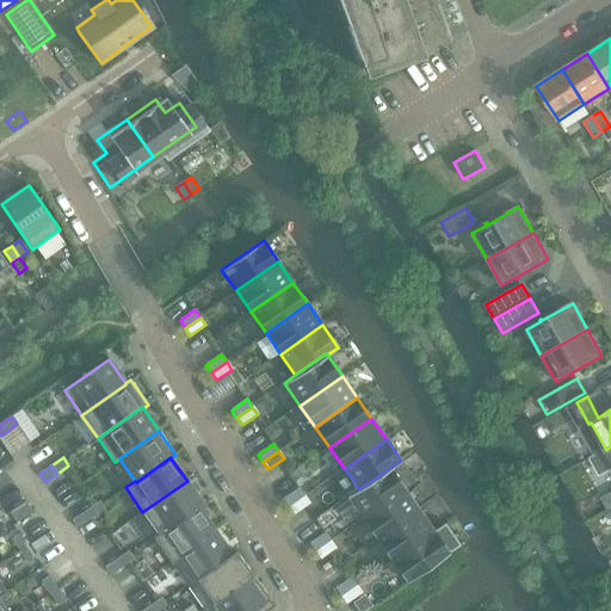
[(347,497),(362,518),(403,488),(390,468),(359,489),(358,488),(347,497)]
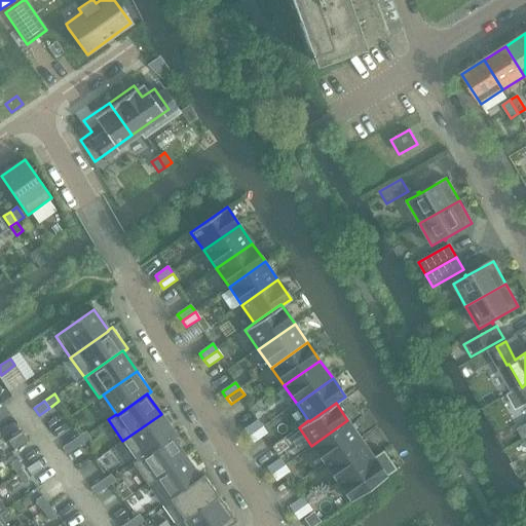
[(161,414),(122,441),(137,460),(137,461),(171,437),(172,438),(176,435),(161,414)]
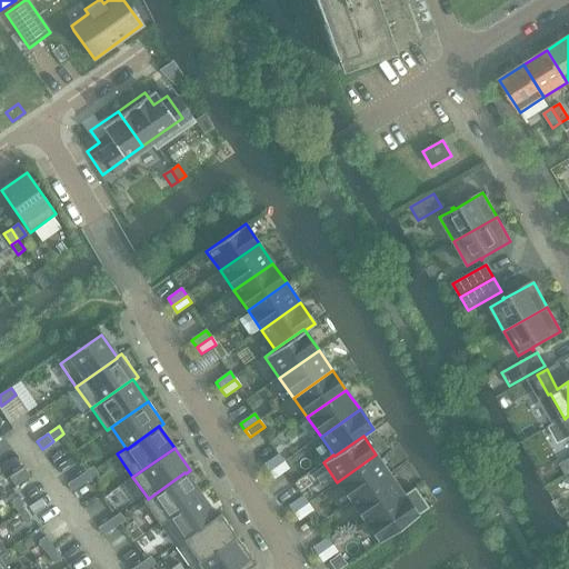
[(263,465),(269,472),(283,462),(278,455),(263,465)]
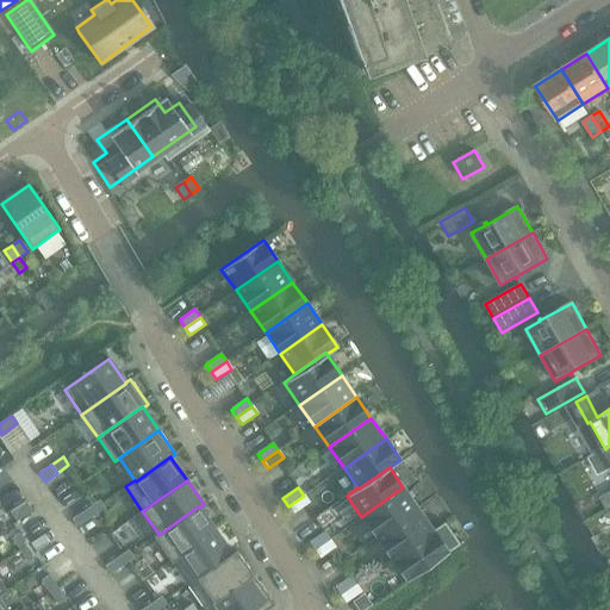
[(361,517),(377,539),(418,509),(403,487),(361,517)]
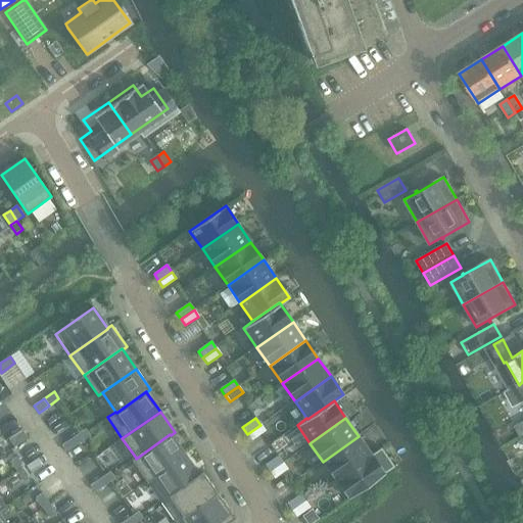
[(522,421),(514,427),(520,438),(522,436),(522,421)]
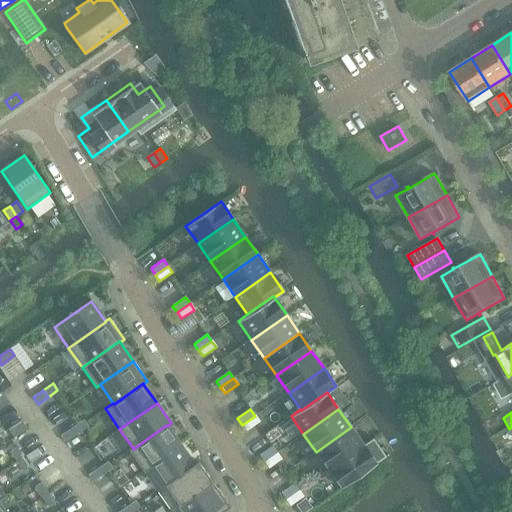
[(255,416),(242,425),(246,431),(259,422),(255,416)]
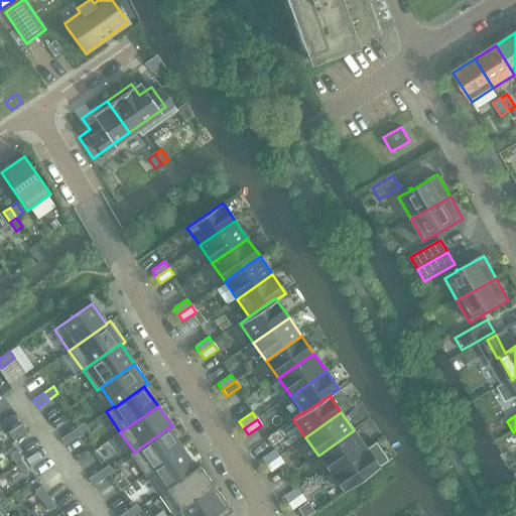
[(78,438),(89,430),(85,423),(73,431),(78,438)]
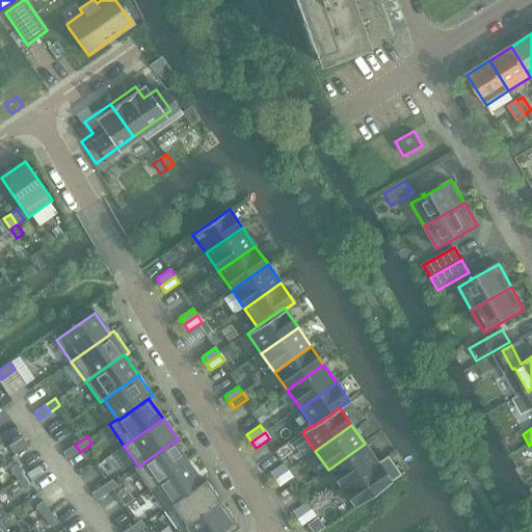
[(28,446),(22,437),(8,447),(15,455),(28,446)]
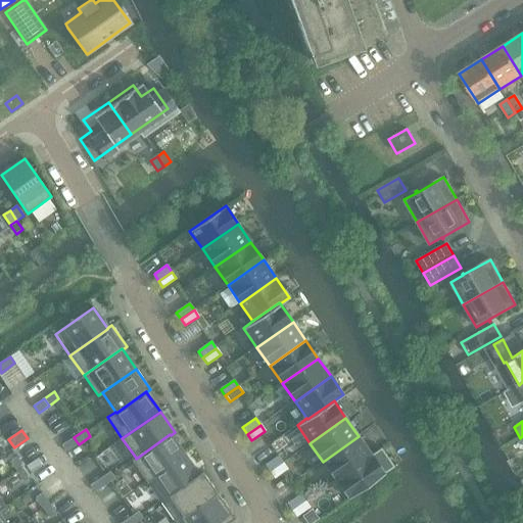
[(170,434),(136,459),(136,458),(132,461),(146,481),(184,455),(171,435),(170,434)]
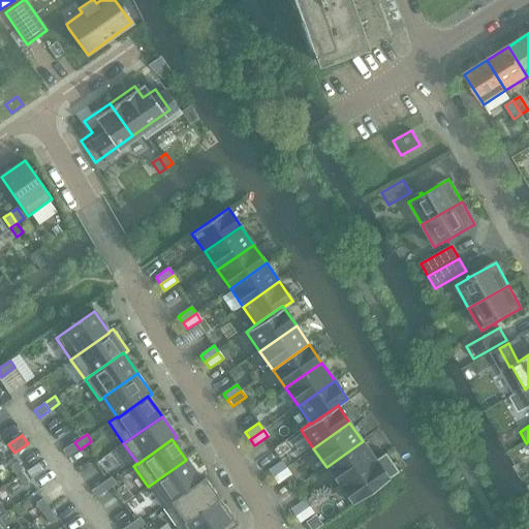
[(327,467),(340,486),(376,460),(363,441),(327,467)]
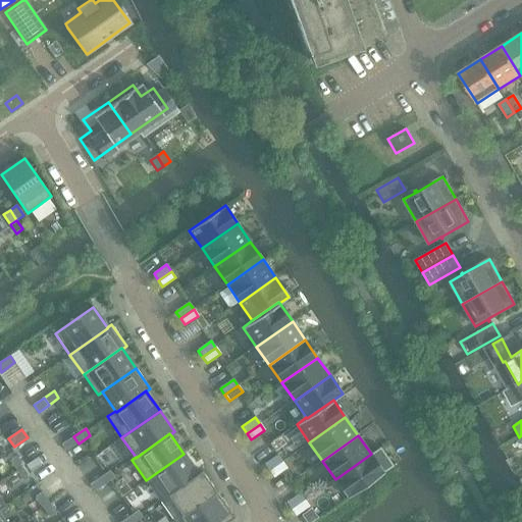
[(66,452),(79,444),(73,436),(62,445),(66,452)]
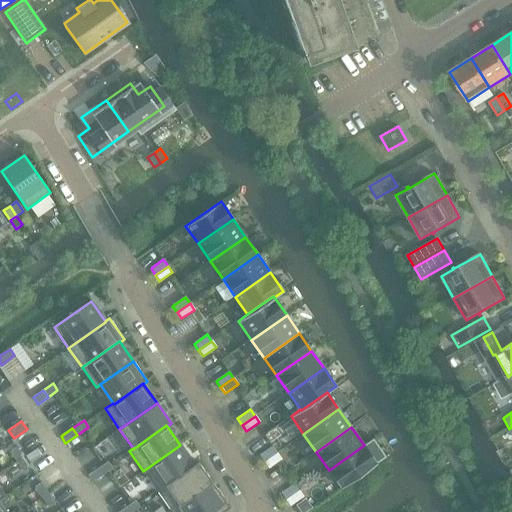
[(180,445),(143,471),(157,491),(194,465),(193,464),(180,445)]
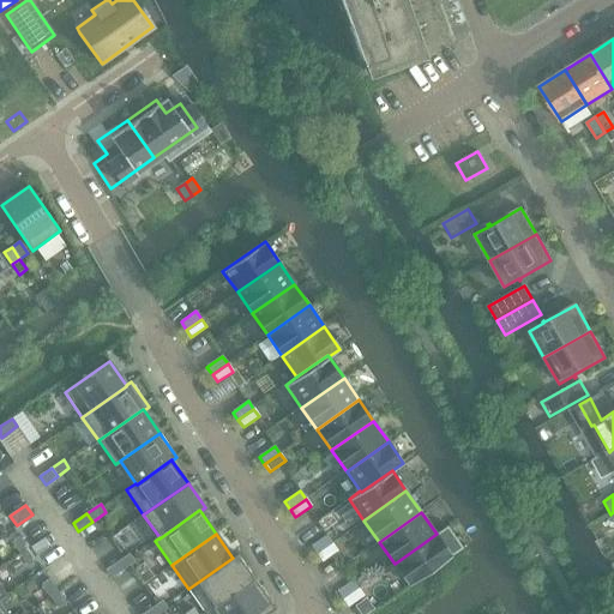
[(395,564),(409,585),(451,555),(437,534),(395,564)]
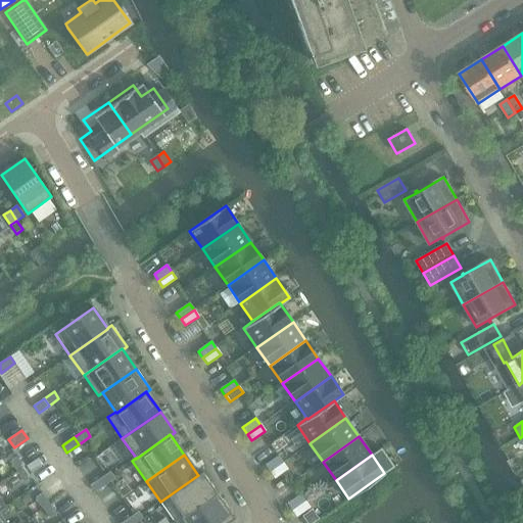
[(265,466),(270,472),(283,463),(278,457),(265,466)]
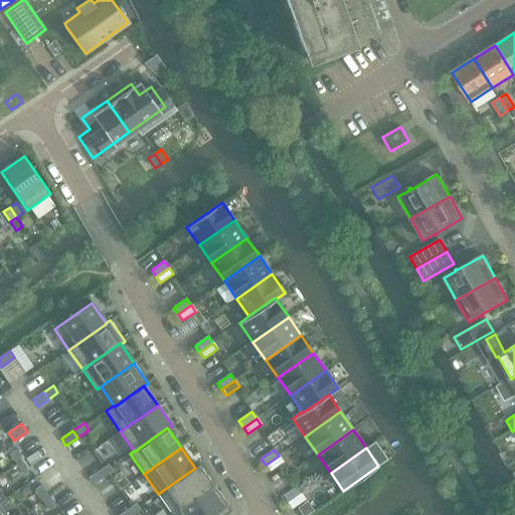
[(23,460),(16,451),(10,455),(16,465),(23,460)]
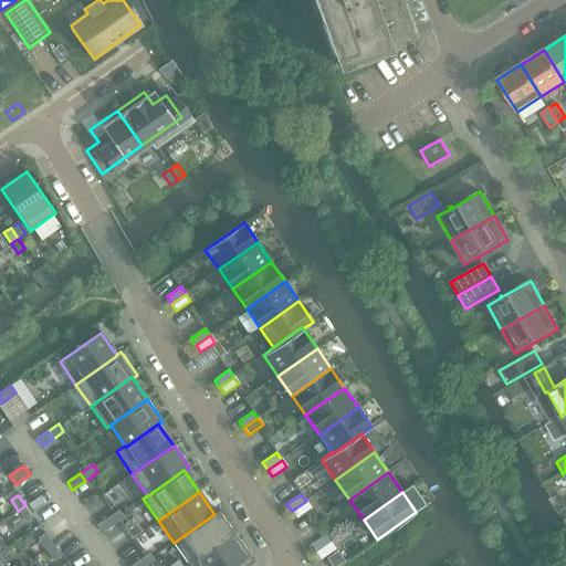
[(306,501),(292,511),(296,517),(311,507),(306,501)]
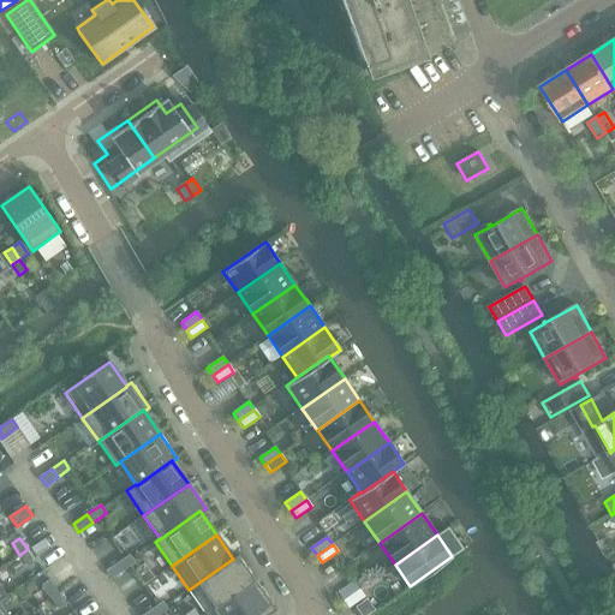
[(36,561),(28,549),(19,555),(29,567),(36,561)]
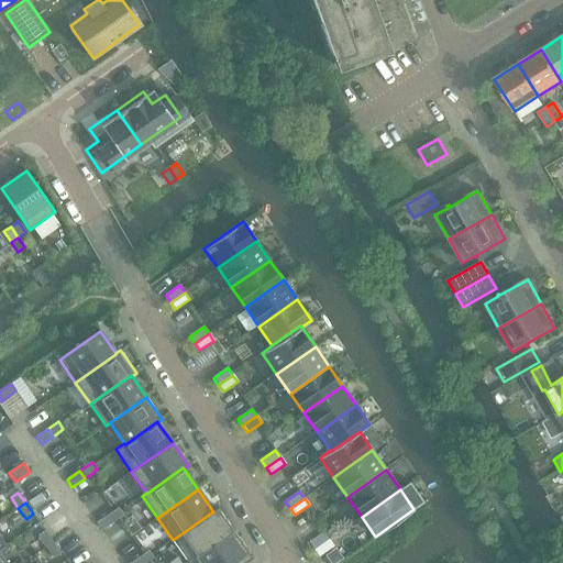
[(213,511),(173,540),(188,561),(233,530),(217,507),(212,510),(213,511)]
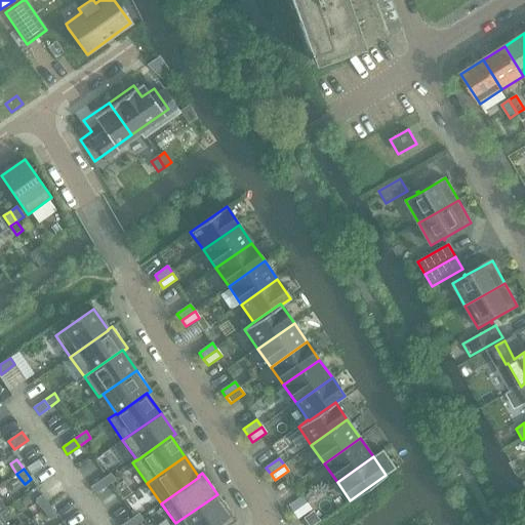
[(111,474),(101,481),(105,487),(115,480),(111,474)]
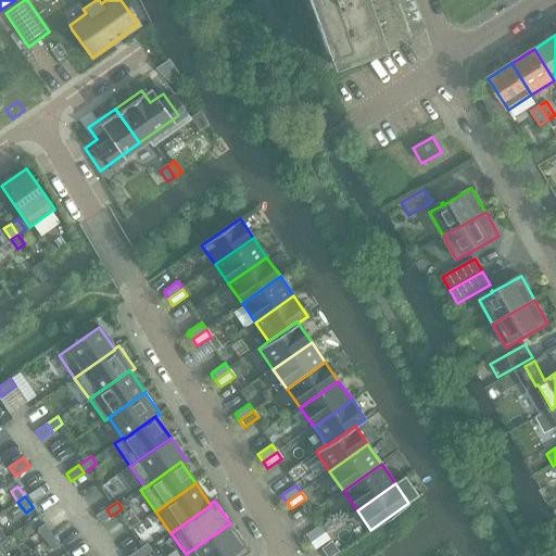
[(106,509),(96,517),(101,523),(111,516),(106,509)]
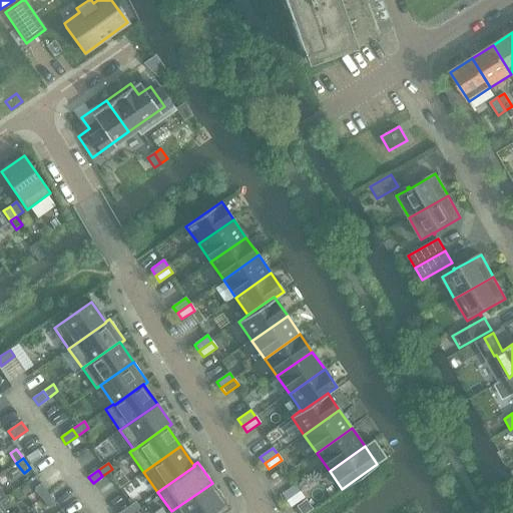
[(212,483),(171,511),(171,512),(225,512),(230,509),(212,483)]
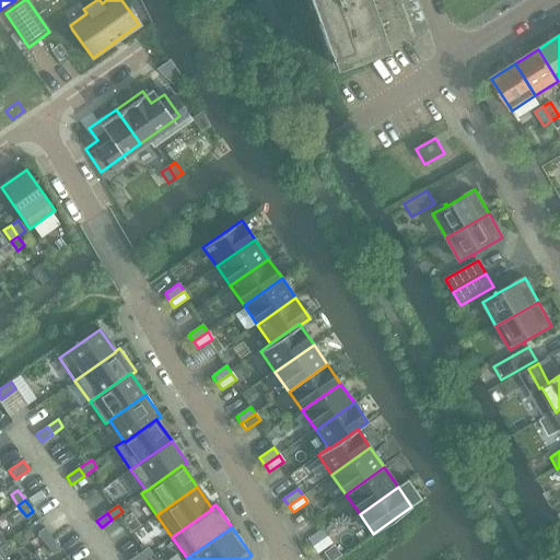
[(53,538),(45,528),(38,534),(45,544),(53,538)]
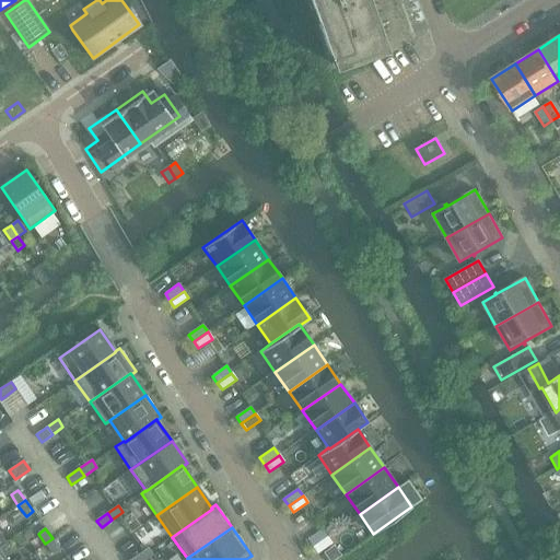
[(307,540),(313,547),(326,536),(322,529),(307,540)]
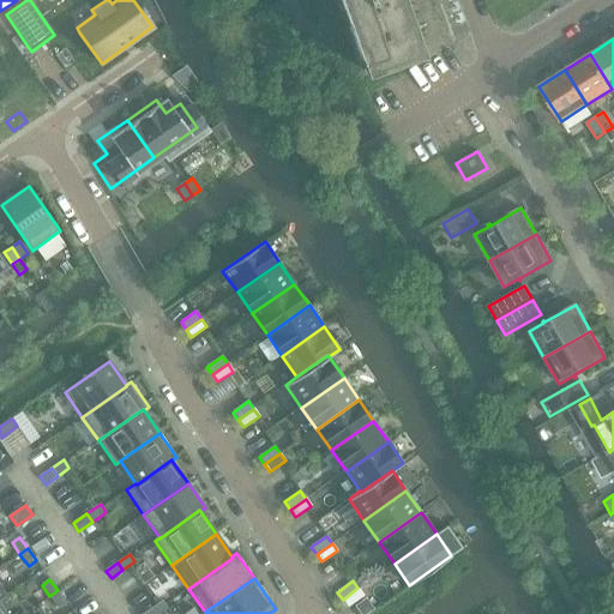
[(357,588),(343,600),(348,607),(363,596),(357,588)]
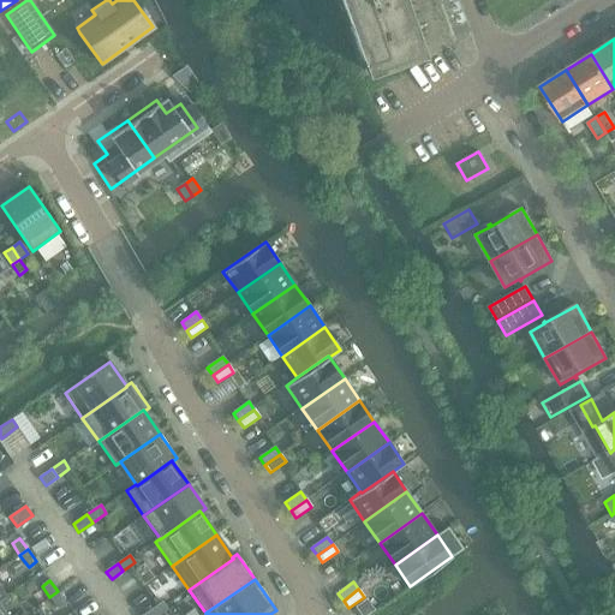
[(66,604),(58,591),(49,597),(58,610),(66,604)]
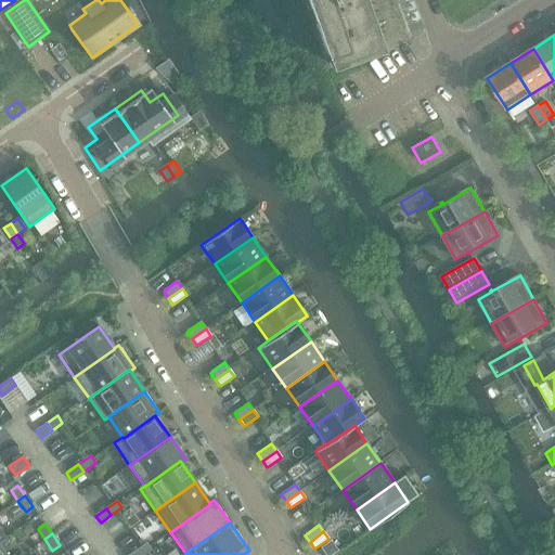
[(146,543),(136,551),(139,554),(144,554),(152,551),(146,543)]
